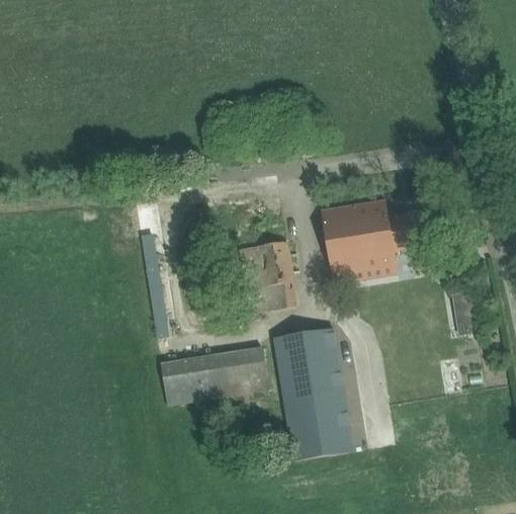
[(331,280),(387,271),(396,270),(393,249),(431,243),(425,208),(388,215),(384,198),(320,208),(331,280)]
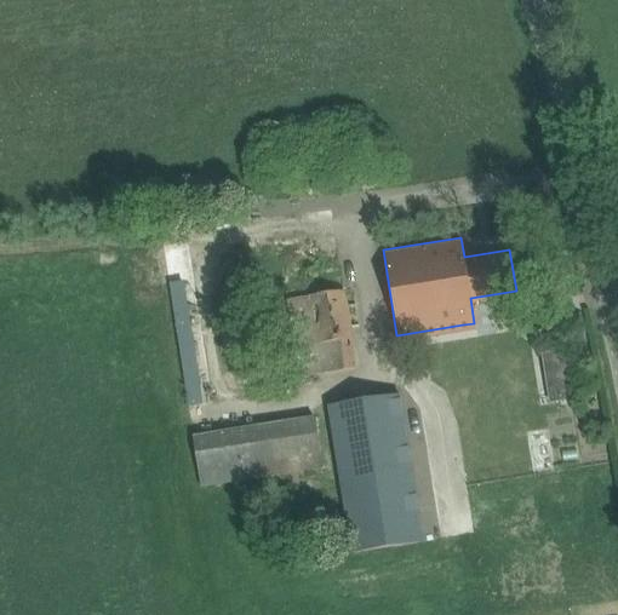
[(172,277),(188,400),(205,397),(188,275),(172,277)]
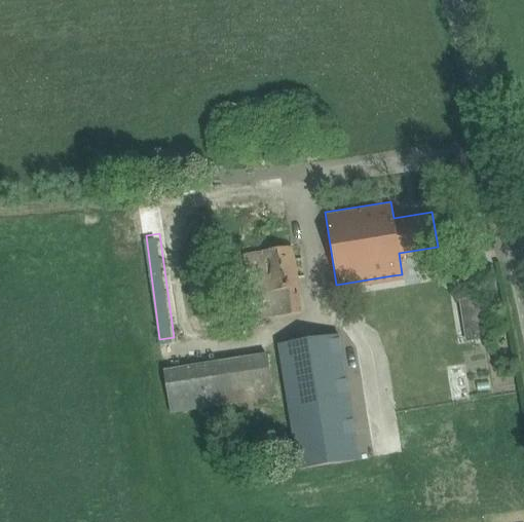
[(292,245),(240,253),(252,317),(300,309),(292,245)]
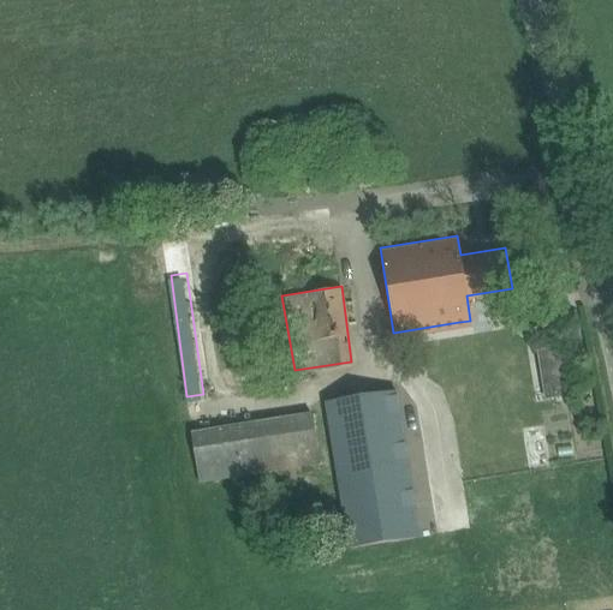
[(540,344),(548,393),(570,389),(563,340),(540,344)]
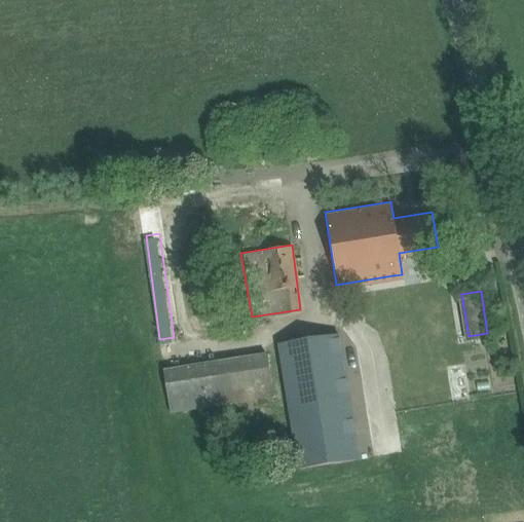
[(337,332),(277,341),(297,465),(357,455),(337,332)]
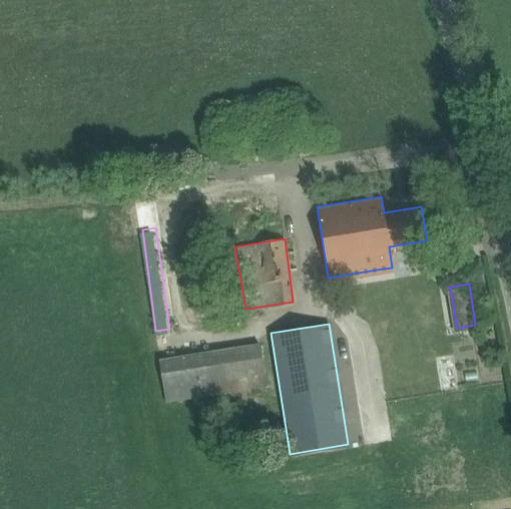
[(266,384),(260,342),(158,358),(165,399),(266,384)]
